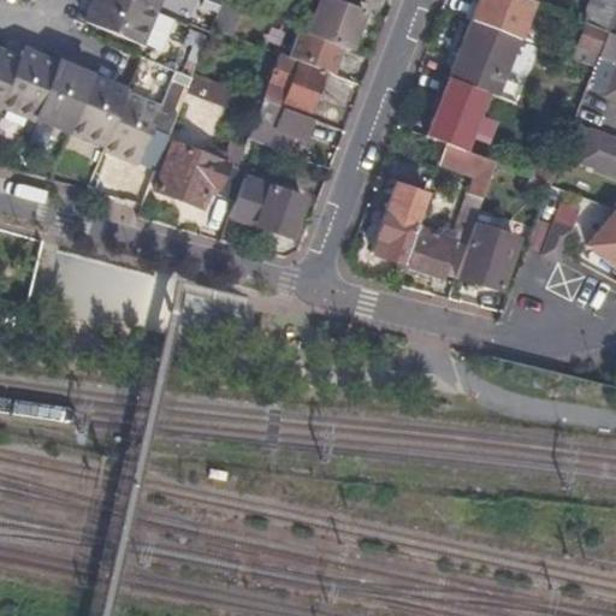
[(93,0),(83,23),(90,25),(100,0),(93,0)]
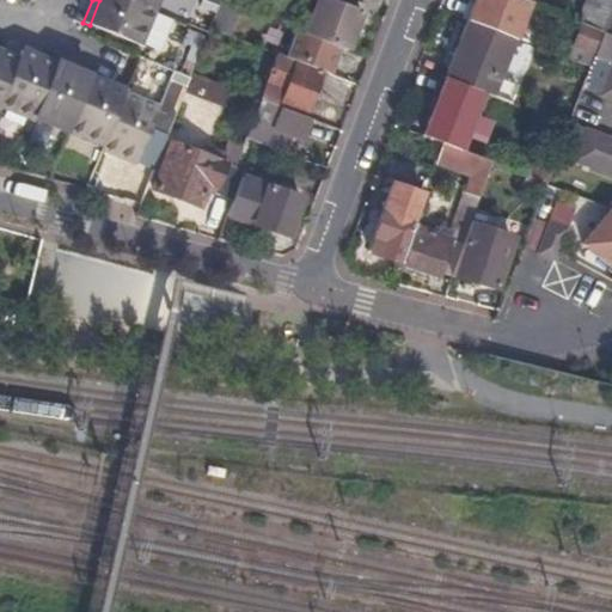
[(152,10),(151,10),(127,0),(99,0),(90,25),(138,44),(152,10)]
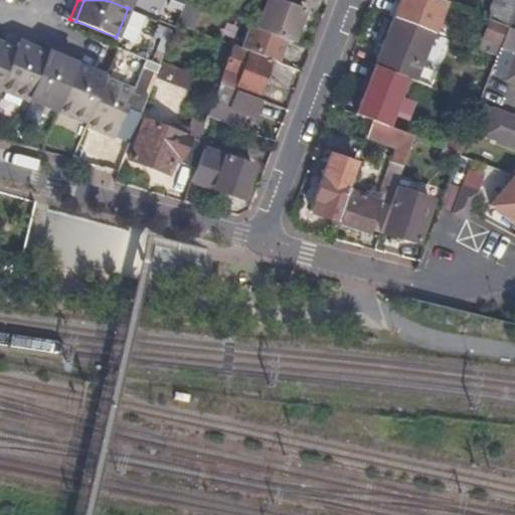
[(107,0),(127,8),(129,0),(107,0)]
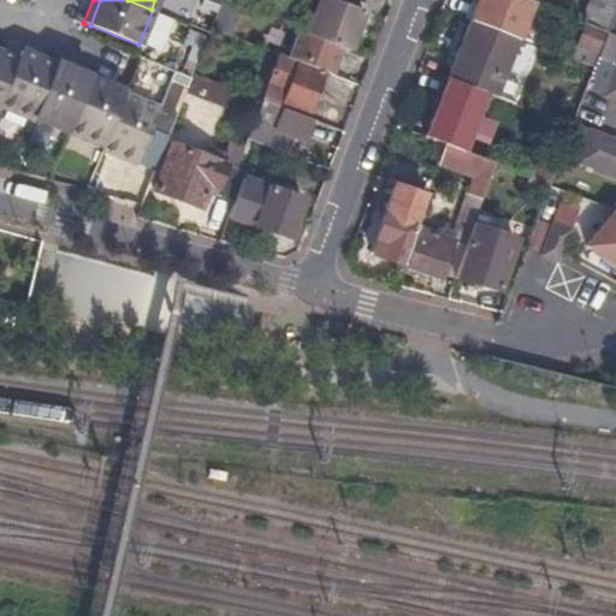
[(329,76),(333,77),(343,51),(349,53),(363,15),(351,10),(355,0),(321,0),(308,36),(298,33),(289,60),(329,76)]
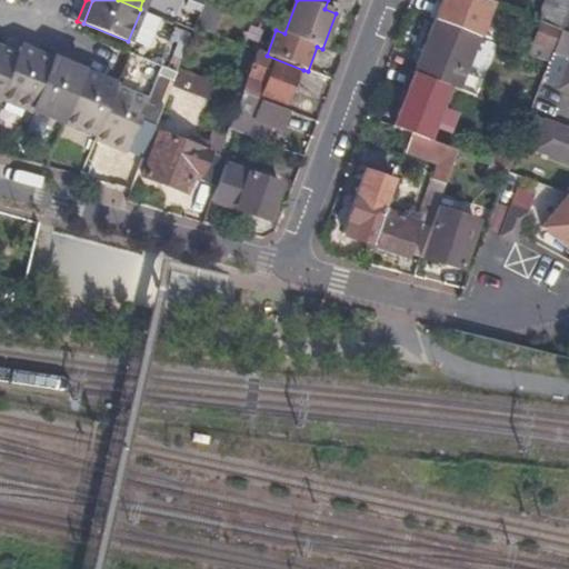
[(441,0),(435,20),(477,37),(490,3),(486,2),(480,0),(441,0)]
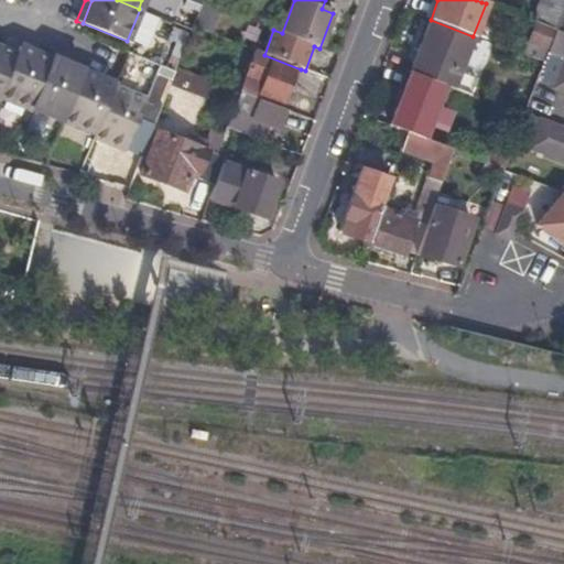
[(553,30),(563,0),(539,0),(531,21),(535,23),(553,30)]
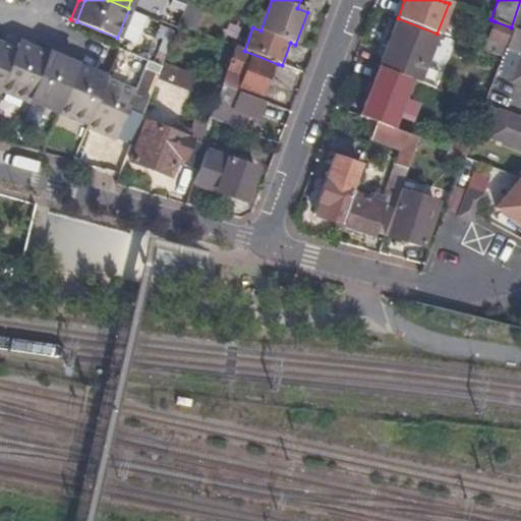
[(410,79),(433,88),(440,73),(423,67),(437,34),(398,18),(379,67),(380,67),(410,79)]
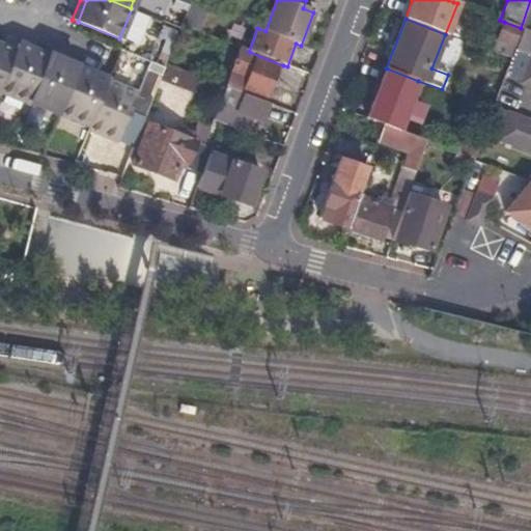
[(509,57),(521,28),(504,22),(494,51),(509,57)]
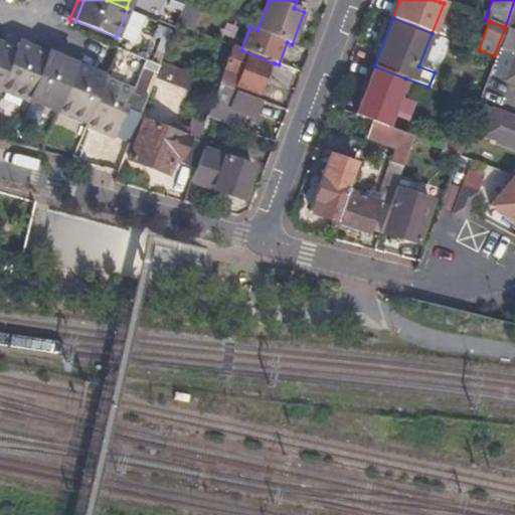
[(175,25),(161,62),(168,65),(182,27),(175,25)]
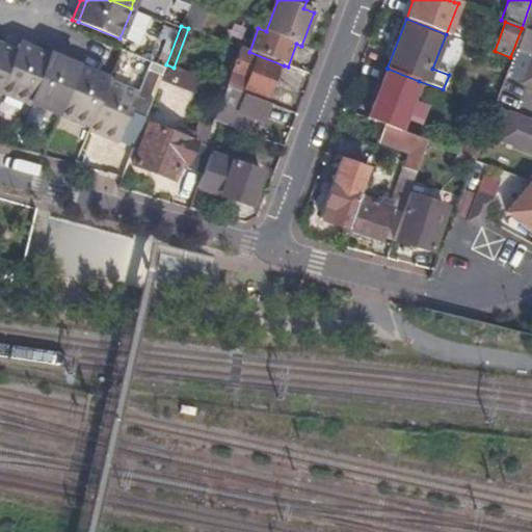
[(0,46),(0,52),(14,58),(16,53),(0,46)]
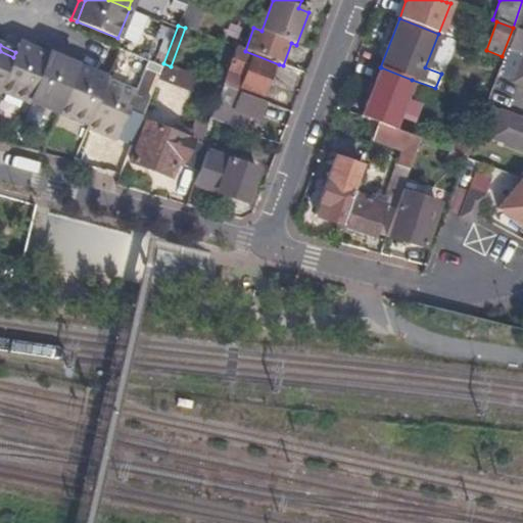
[(18,45),(16,50),(45,61),(46,59),(47,56),(18,45)]
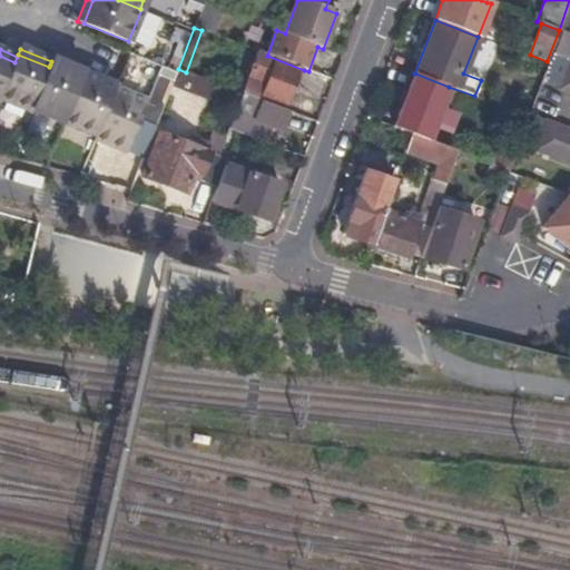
[(251,98),(283,110),(293,86),(297,88),(304,70),(267,56),(259,52),(248,80),(256,82),(251,98)]
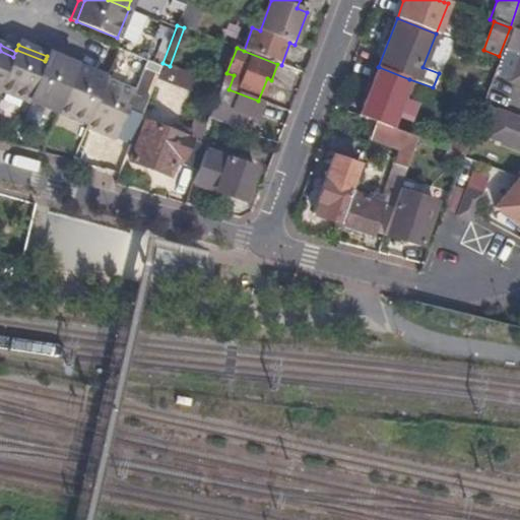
[(16,50),(15,52),(13,57),(0,88),(0,89),(28,103),(28,101),(45,61),(16,50)]
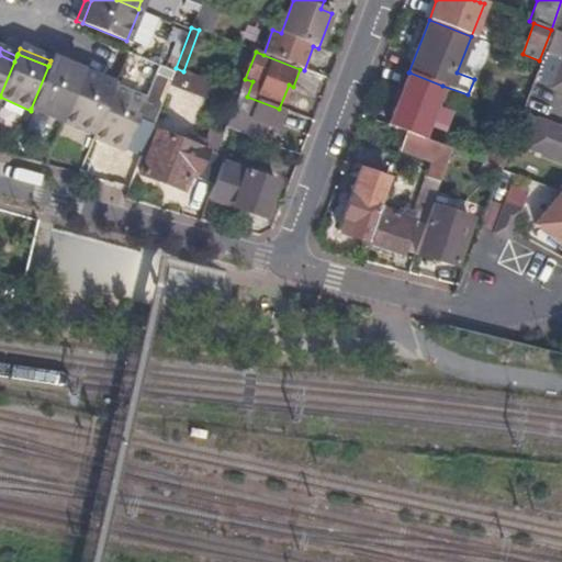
[(0,96),(14,62),(0,55),(0,96)]
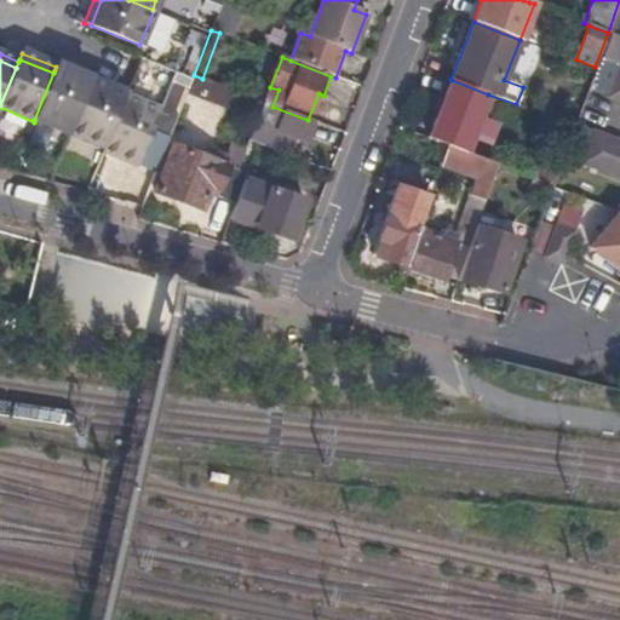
[(619,63),(619,64),(608,97),(619,101),(619,63)]
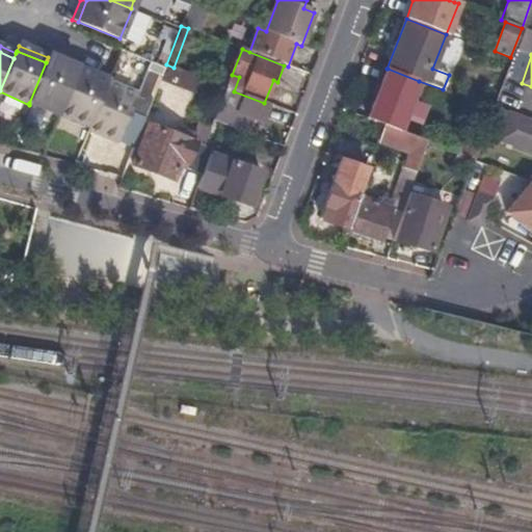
[(49,56),(48,57),(47,60),(75,73),(77,68),(49,56)]
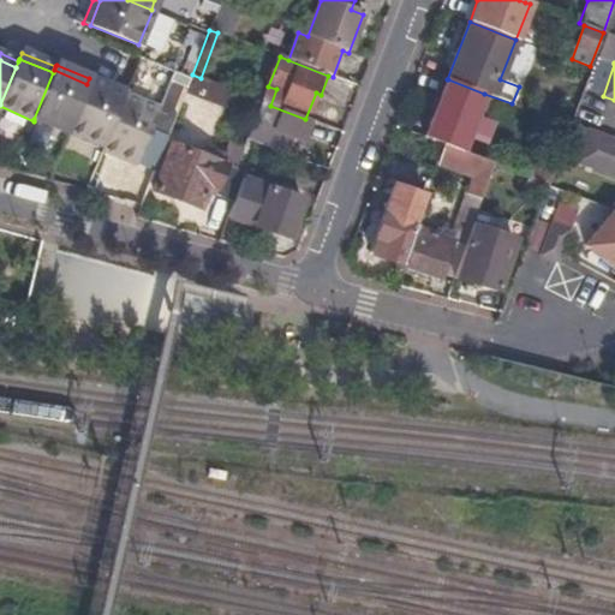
[(53,72),(34,119),(67,132),(87,84),(54,70),(53,72)]
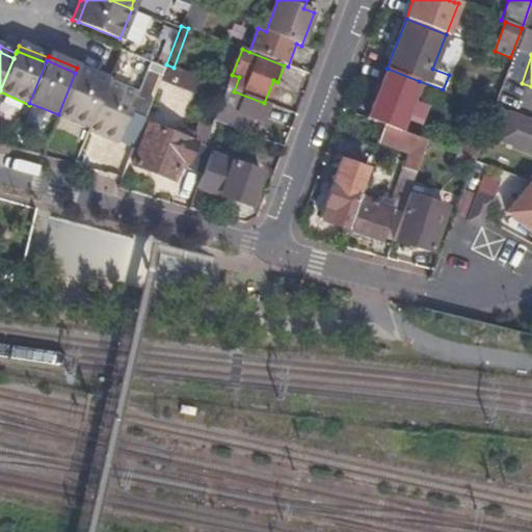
[(107,79),(77,68),(75,73),(105,84),(106,82),(107,79)]
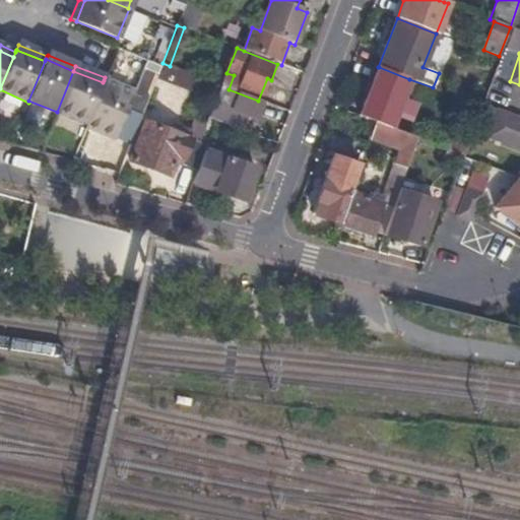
[(379,67),(361,116),(375,121),(391,127),(409,79),(379,67)]
